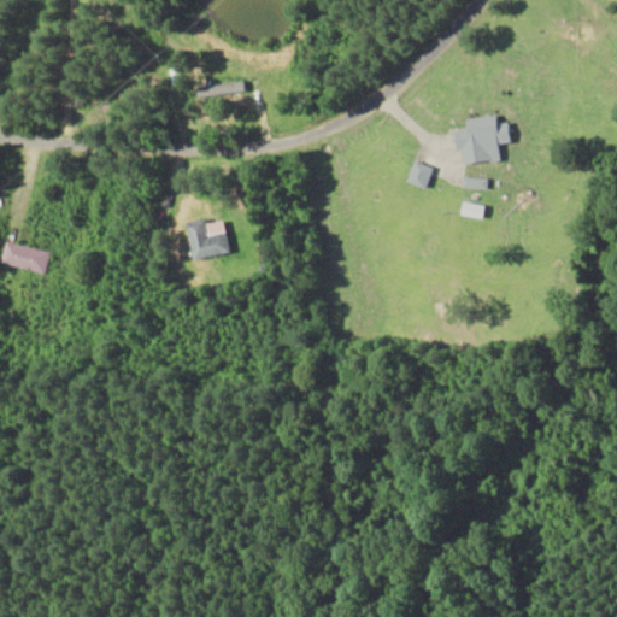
[(244,93),(242,82),(195,87),(197,97),(244,93)]
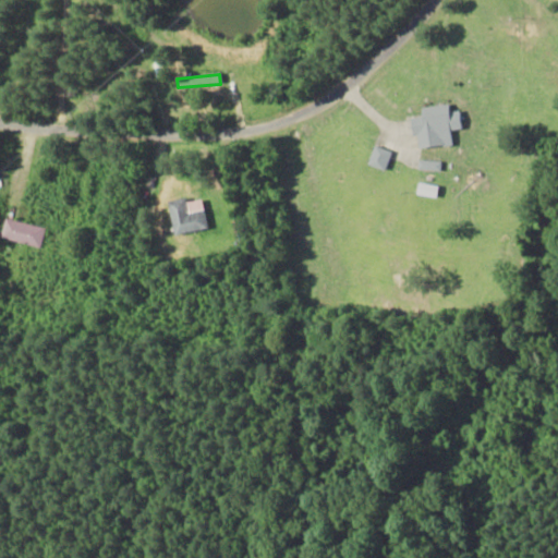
[(420,108),(421,117),(411,118),(415,150),(452,146),(451,131),(461,130),(459,111),(449,112),(448,105),(420,108)]
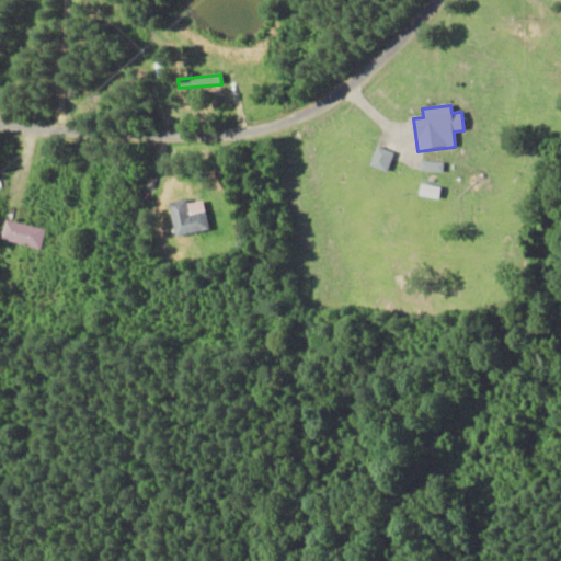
[(368,167),(386,172),(392,152),(375,146),(368,167)]
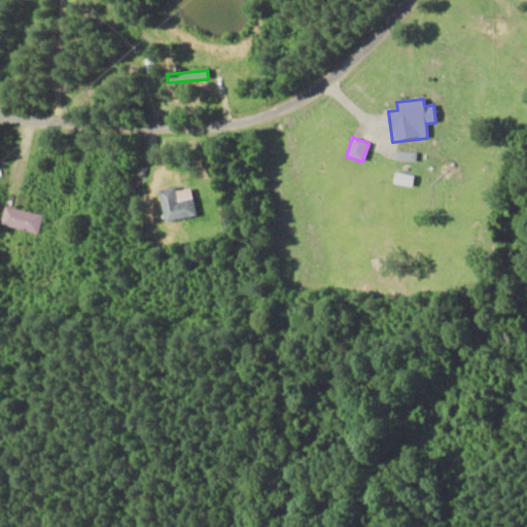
[(163,222),(195,217),(189,188),(174,191),(174,187),(157,190),(163,222)]
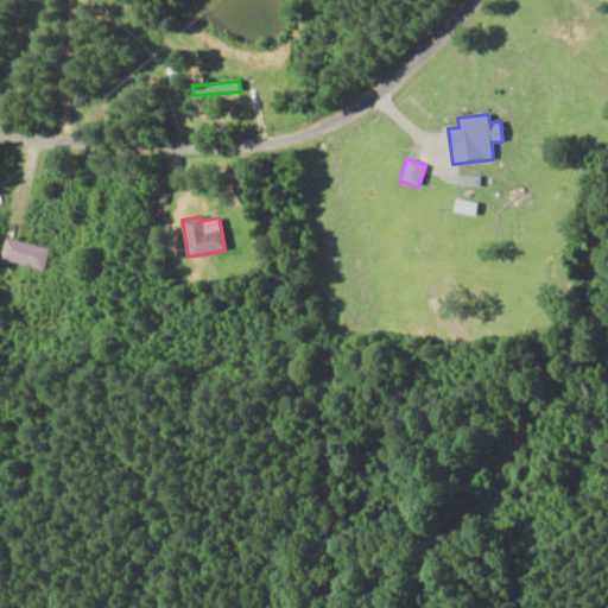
[(43,270),(49,248),(6,236),(1,258),(43,270)]
